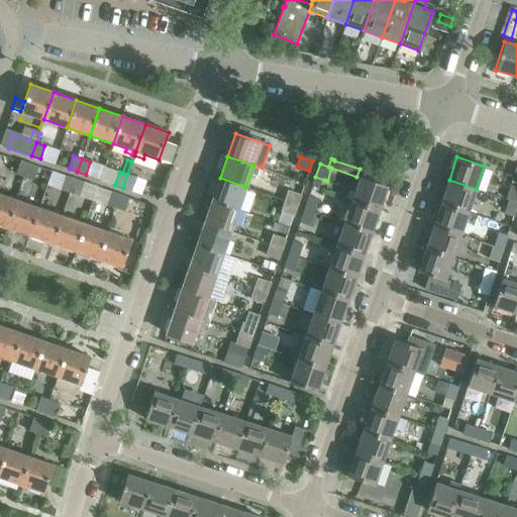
[(16,174),(24,177),(29,164),(20,161),(16,174)]
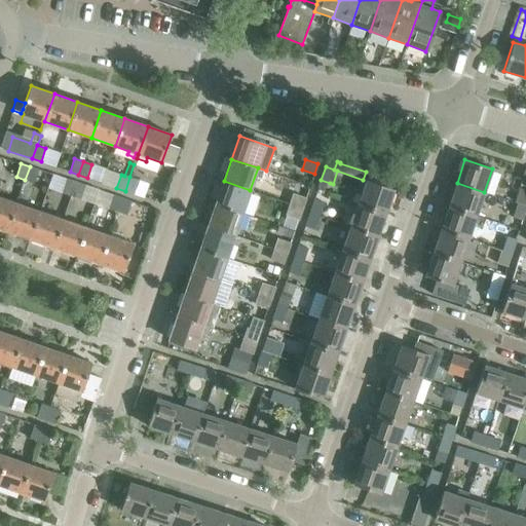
[(30,166),(25,180),(34,183),(38,170),(30,166)]
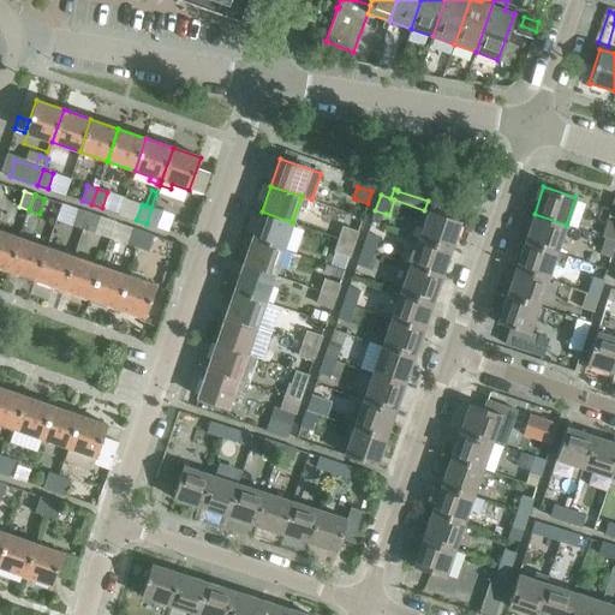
[(151,207),(147,224),(156,227),(162,210),(151,207)]
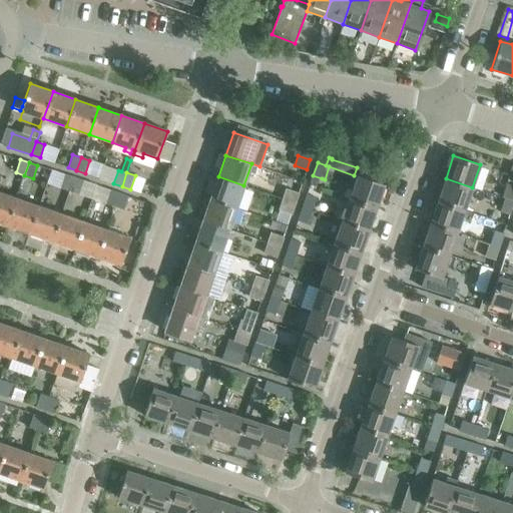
[(61,188),(69,191),(74,178),(65,175),(61,188)]
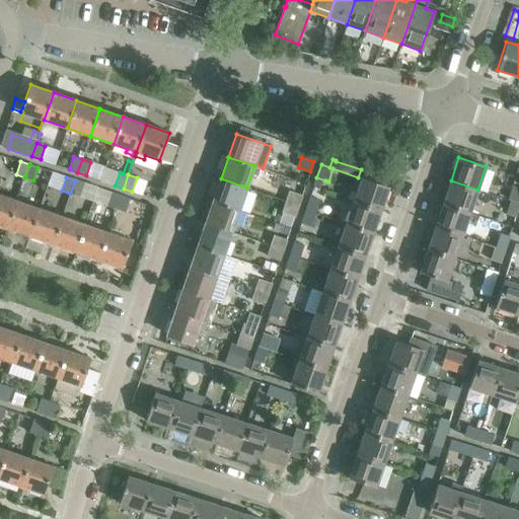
[(362,177),(354,201),(381,210),(388,187),(362,177)]
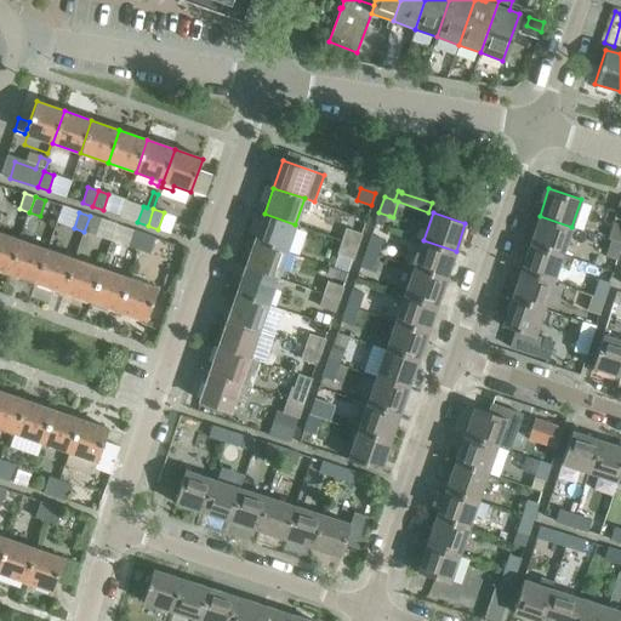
[(265,214),(255,240),(286,251),(295,224),(265,214)]
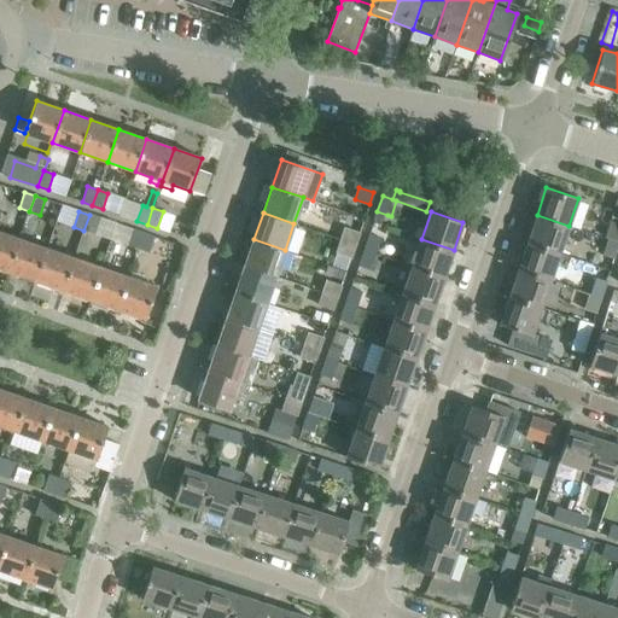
[(89,215),(83,231),(94,234),(99,217),(89,215)]
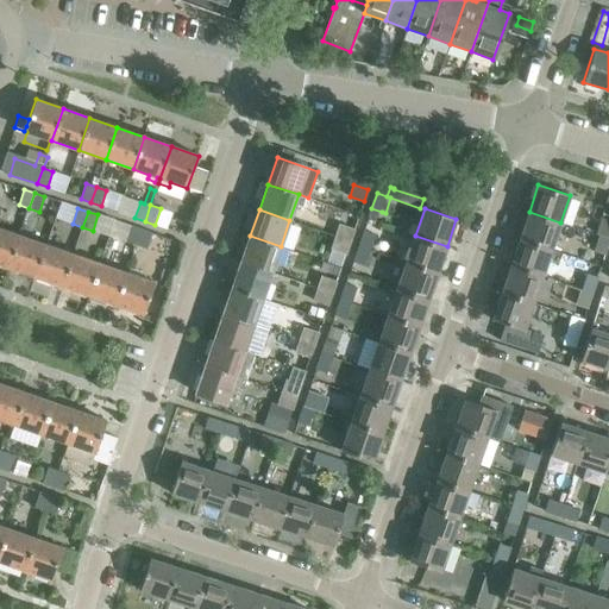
[(529,212),(520,239),(552,250),(560,223),(529,212)]
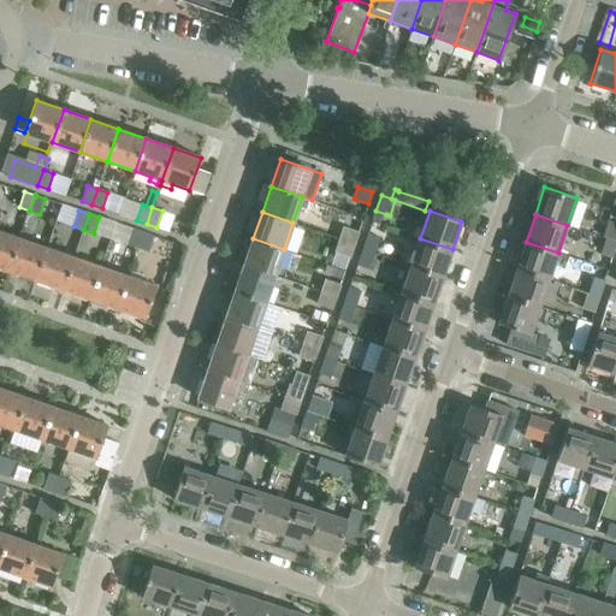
[(615,240),(615,223),(608,220),(604,234),(603,236),(615,240)]
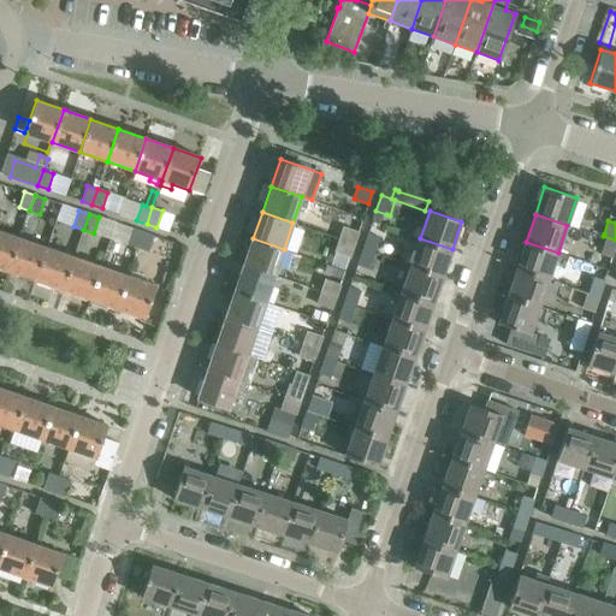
[(343,227),(339,238),(354,244),(359,232),(343,227)]
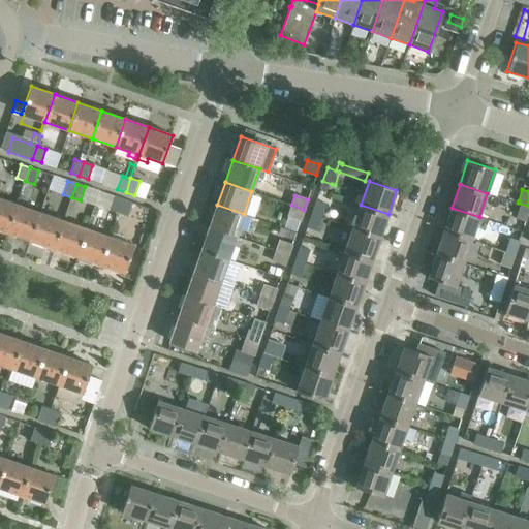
[(110,210),(119,213),(123,199),(114,196),(110,210)]
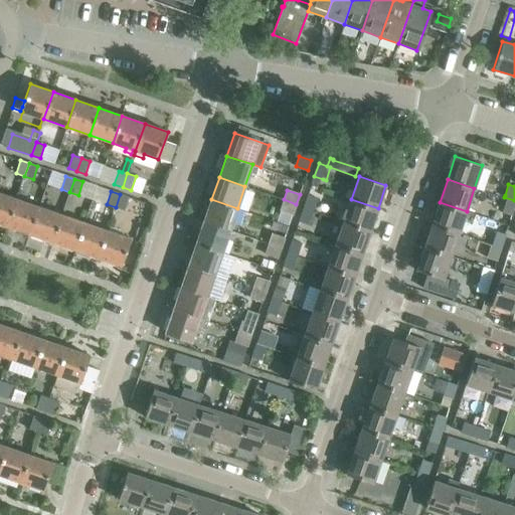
[(0,223),(6,226),(16,199),(0,193),(0,223)]
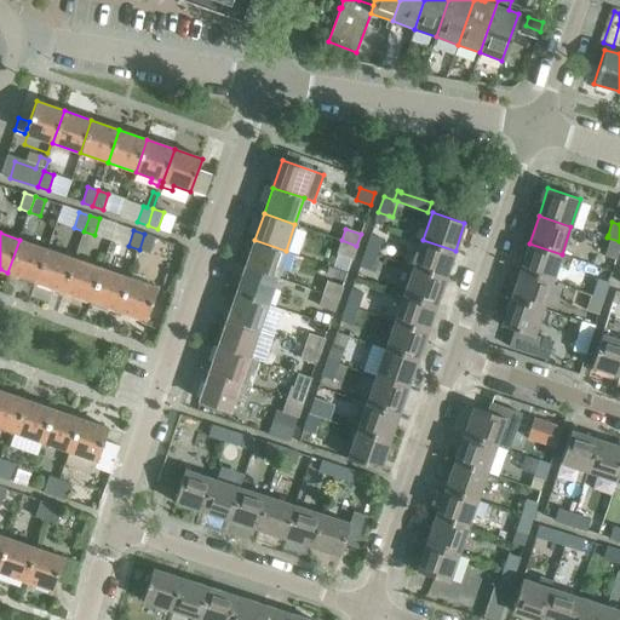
[(144,234),(139,250),(149,253),(147,258),(160,263),(167,242),(144,234)]
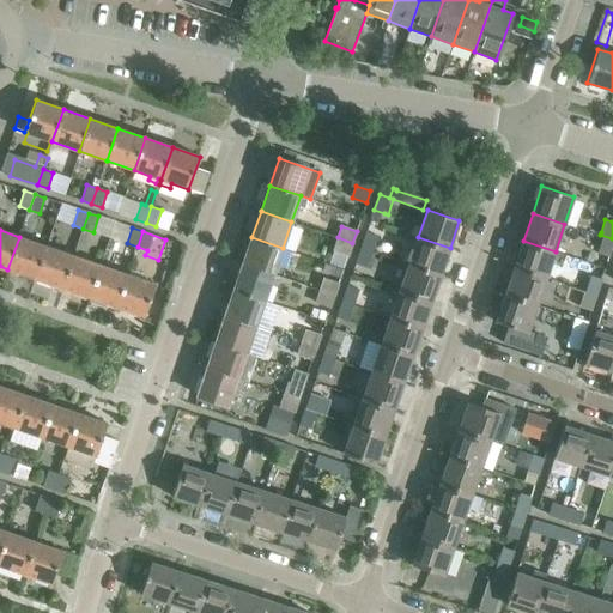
[(366,232),(362,248),(371,252),(377,236),(366,232)]
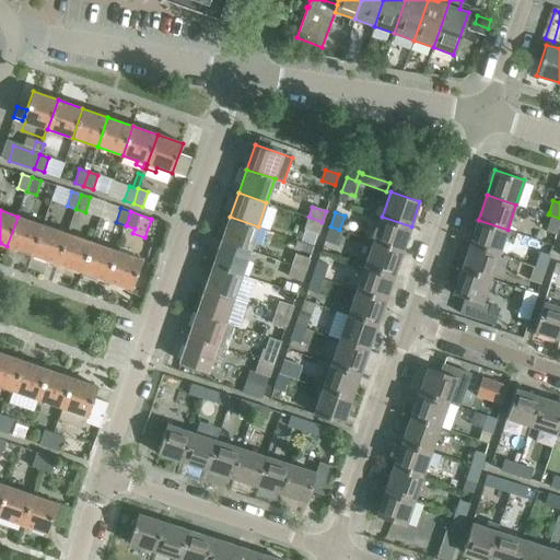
[(7,246),(32,255),(43,225),(18,217),(7,246)]
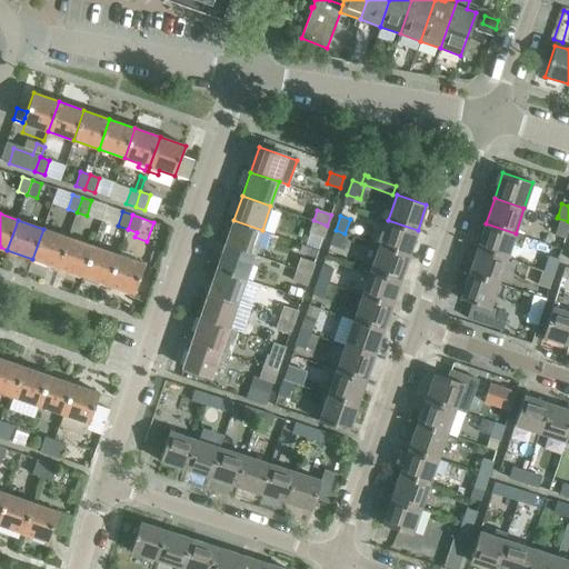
[(233,220),(225,245),(253,255),(262,230),(233,220)]
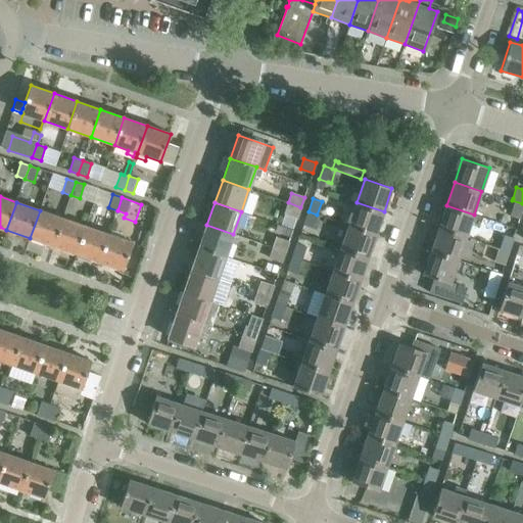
[(300,207),(288,202),(285,214),(297,218),(300,207)]
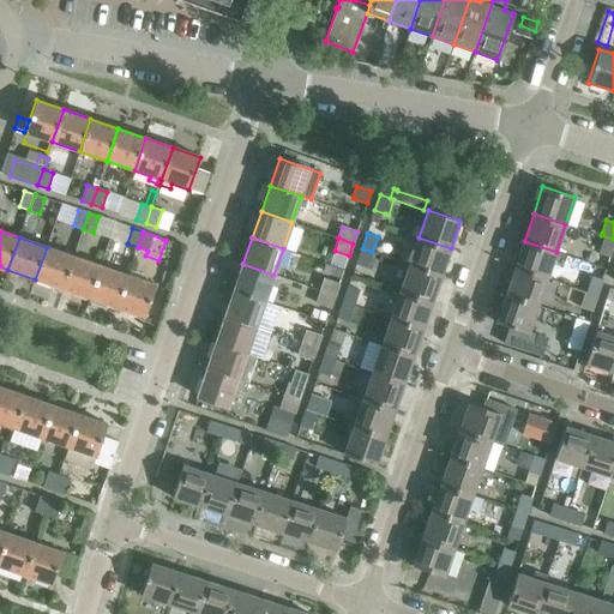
[(419,238),(409,264),(441,276),(451,248),(419,238)]
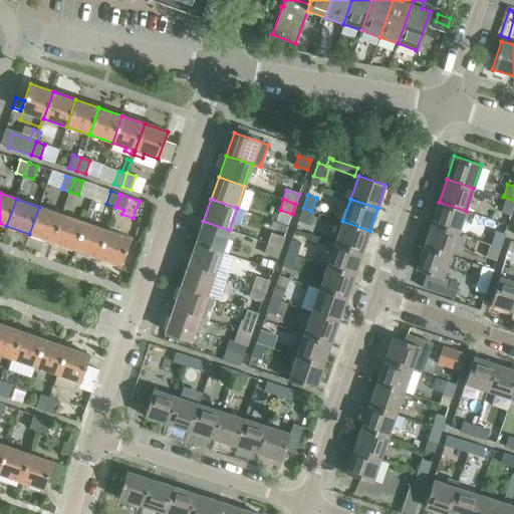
[(513,203),(513,202),(505,199),(501,213),(510,215),(513,203)]
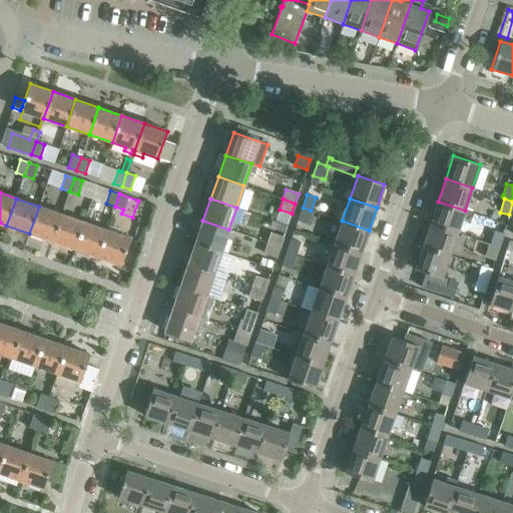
[(438,201),(430,223),(457,233),(465,210),(438,201)]
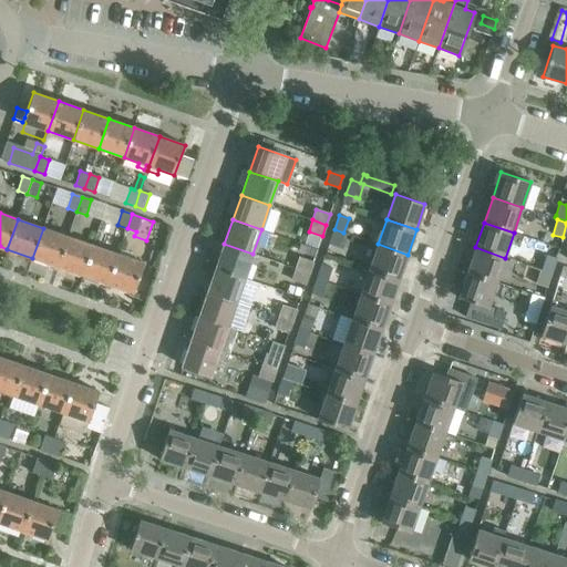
[(32,258),(58,267),(68,237),(43,228),(32,258)]
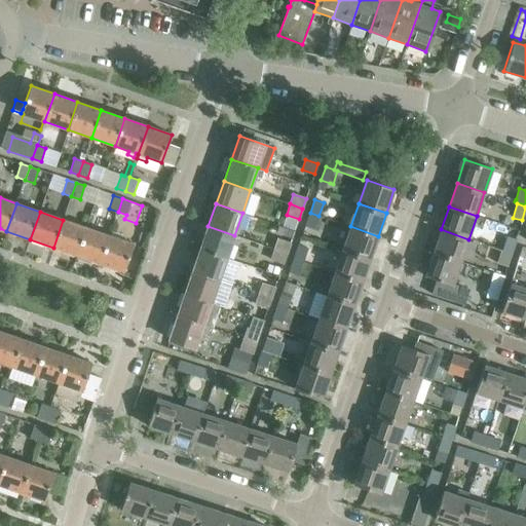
[(318,216),(310,213),(305,226),(314,229),(318,216)]
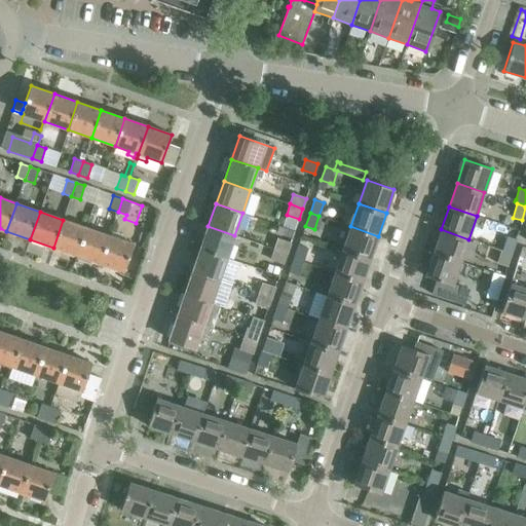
[(53,248),(77,256),(86,228),(63,220),(53,248)]
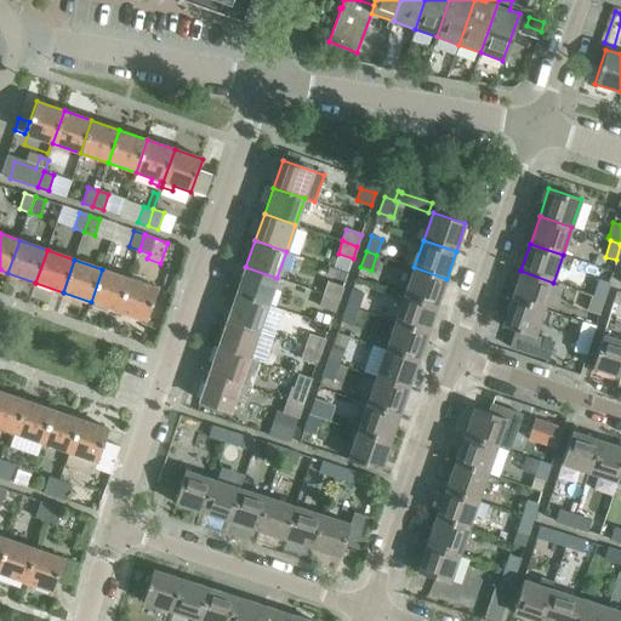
[(245,267),(237,294),(267,305),(277,278),(245,267)]
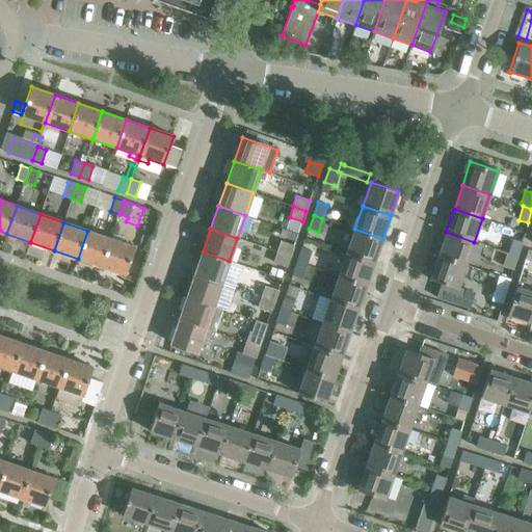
[(354,229),(346,253),(374,262),(382,239),(354,229)]
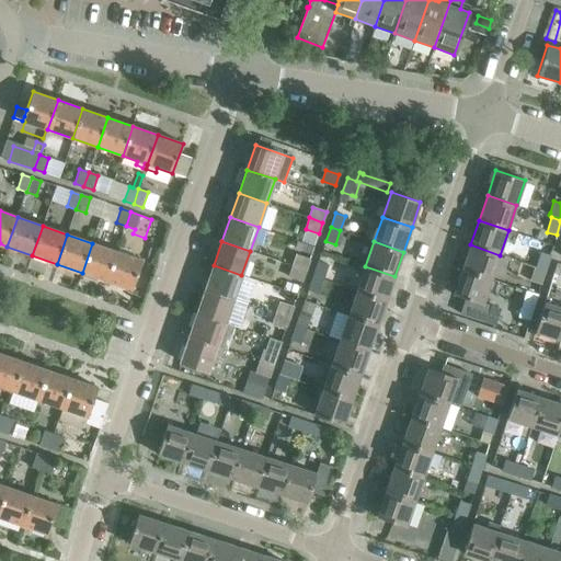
[(82,273),(107,281),(117,251),(92,243),(82,273)]
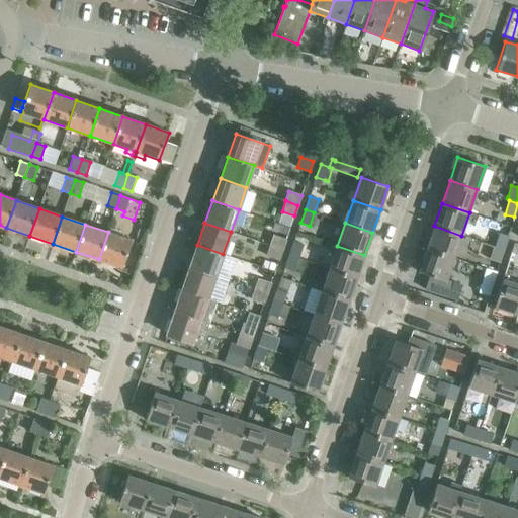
[(434,226),(426,249),(453,258),(461,236),(434,226)]
